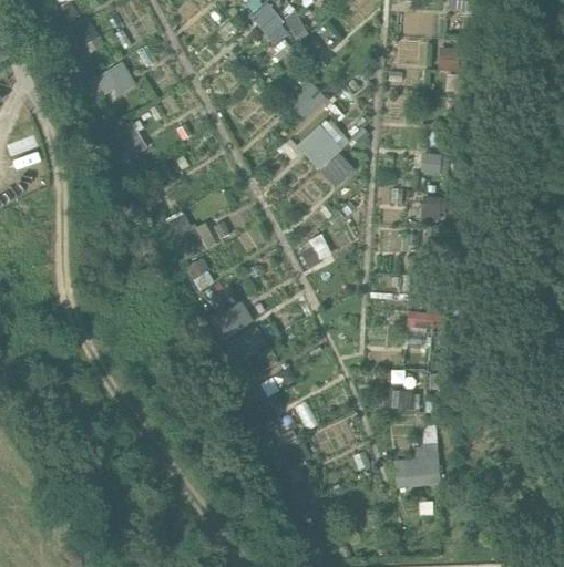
[(290,13),(283,20),(267,3),(250,19),(283,53),(307,31),(290,13)]
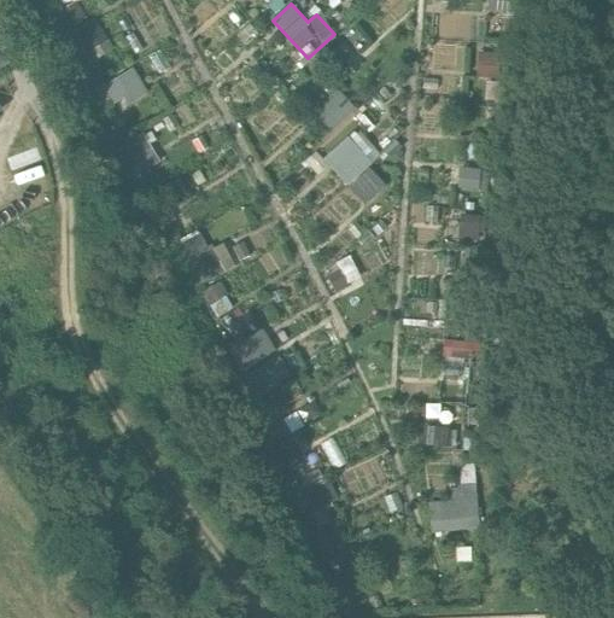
[(87,64),(95,77),(105,70),(99,62),(120,47),(99,17),(80,30),(98,57),(87,64)]
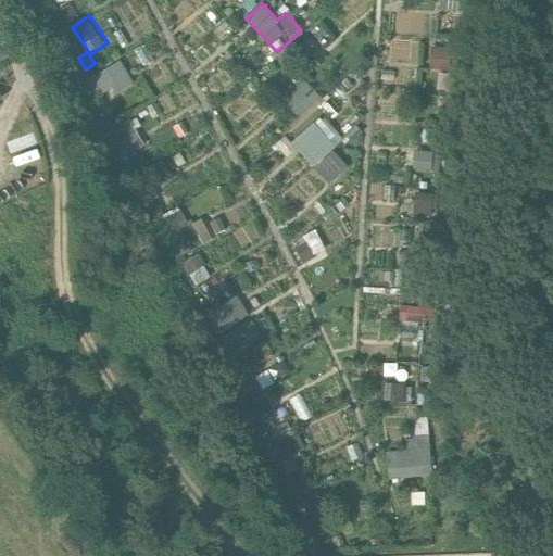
[(125,62),(91,75),(101,99),(134,85),(125,62)]
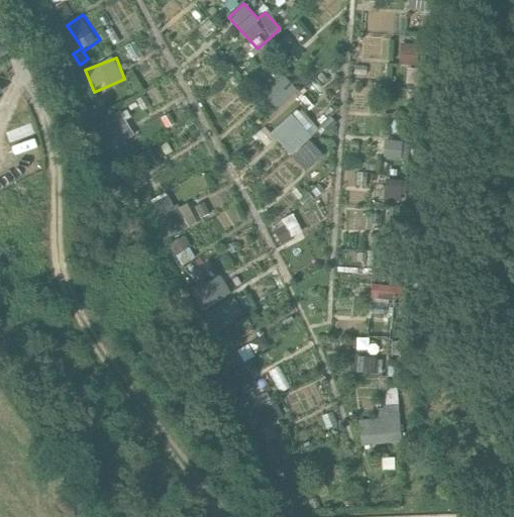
[(275,108),(292,98),(284,85),(267,95),(275,108)]
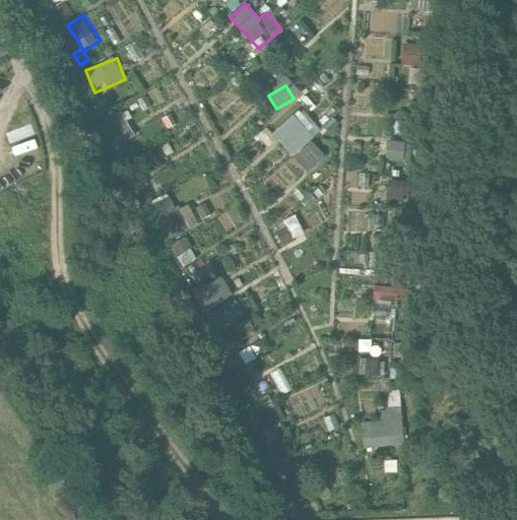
[(324,155),(311,140),(322,130),(301,107),(272,133),(308,172),(324,155)]
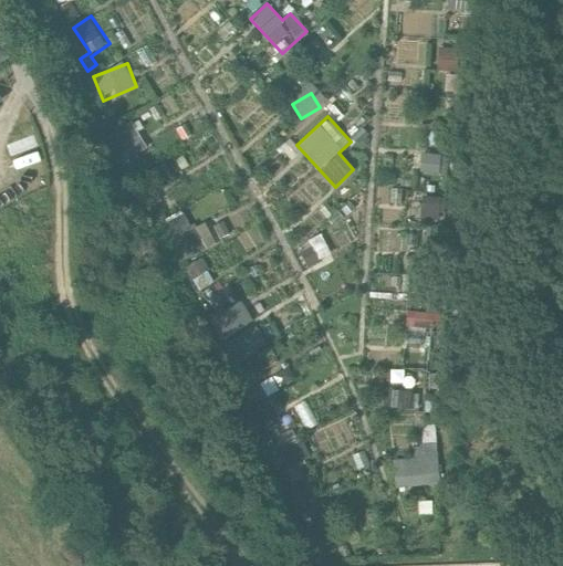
[(128,160),(149,147),(134,123),(113,136),(128,160)]
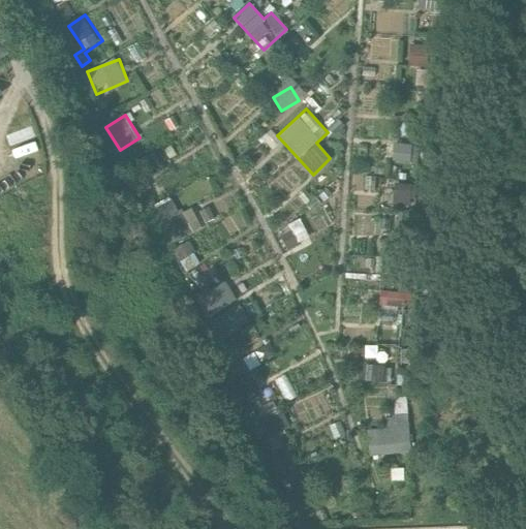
[(197,207),(181,212),(176,199),(159,205),(172,241),(205,229),(197,207)]
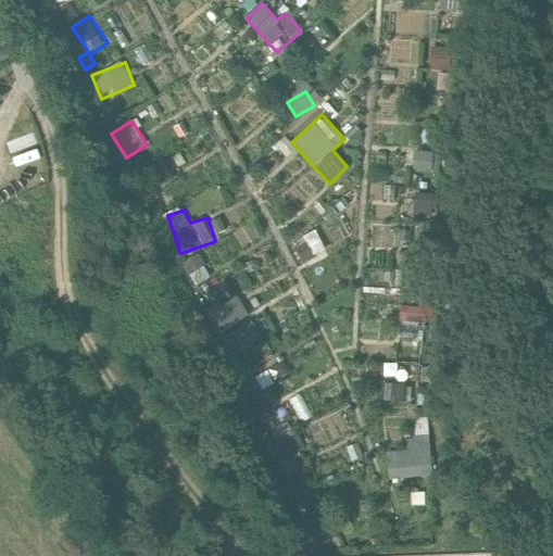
[(209,311),(221,333),(252,318),(240,295),(209,311)]
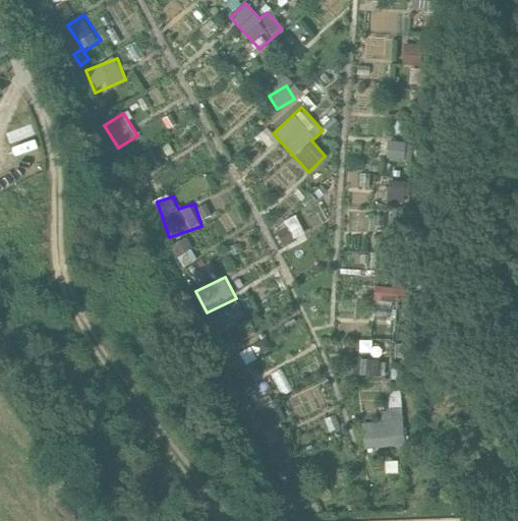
[(238,299),(209,315),(219,334),(248,319),(238,299)]
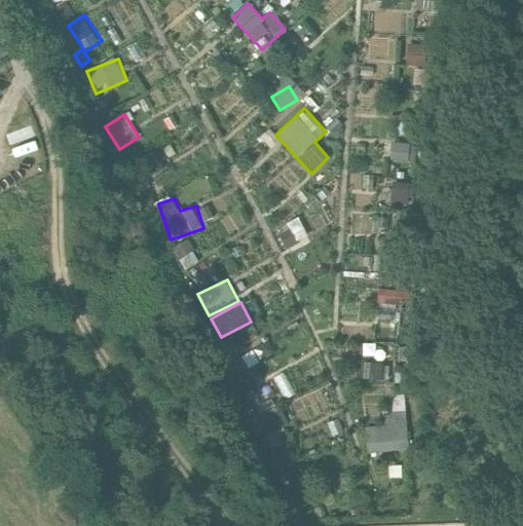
[(388,379),(389,367),(362,364),(361,376),(388,379)]
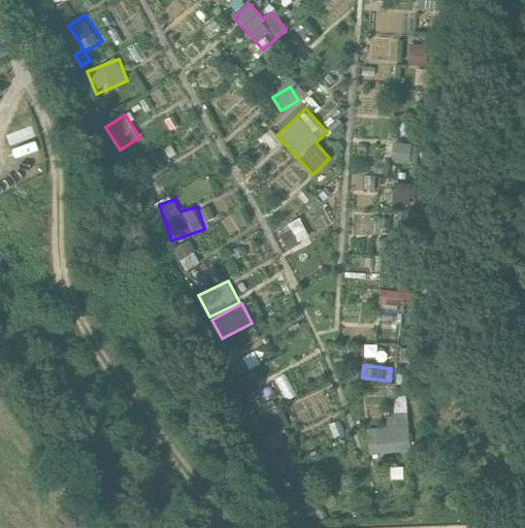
[(284,411),(258,422),(270,452),(296,440),(284,411)]
